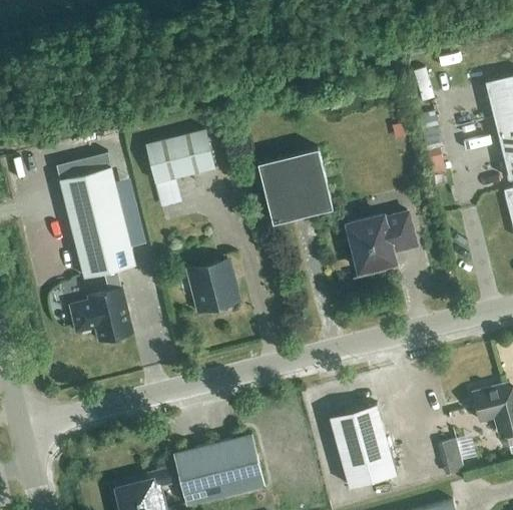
[(512,75),(484,83),(509,181),(512,180),(512,181),(512,188),(503,191),(512,232),(512,75)]
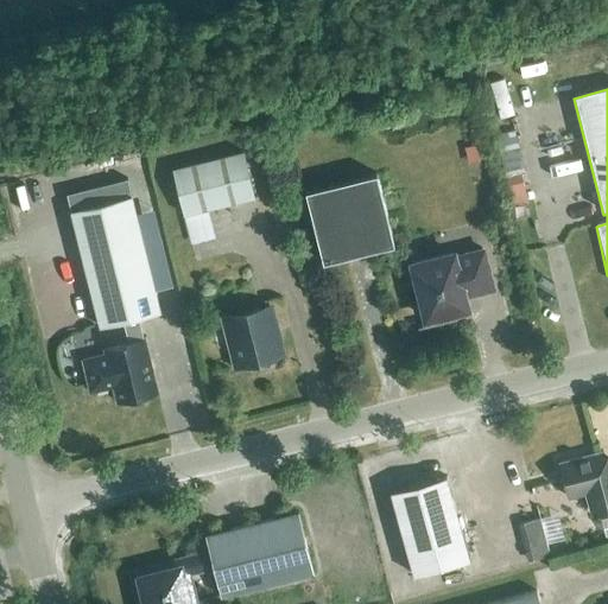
[(495,139),(513,210),(529,207),(520,178),(525,177),(514,134),(495,139)]
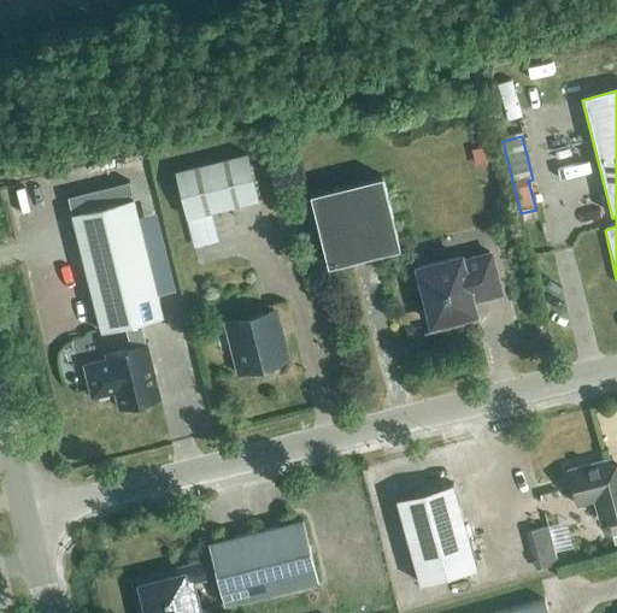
[(186,222),(258,205),(246,158),(175,176),(186,222)]
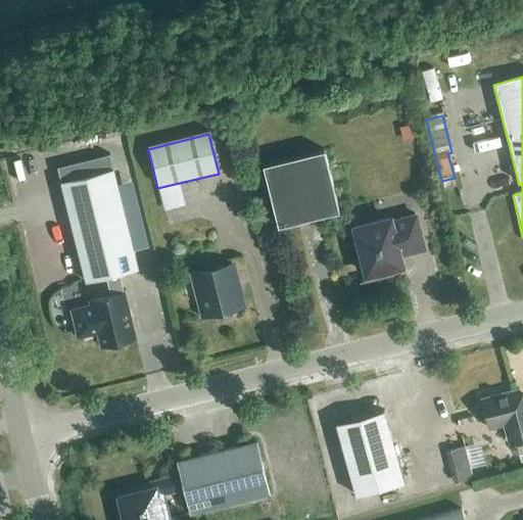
[(278,229),(339,214),(324,152),(263,168),(278,229)]
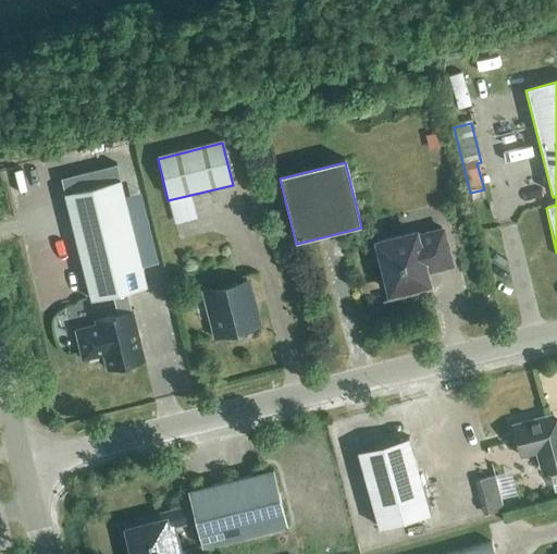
[(116,168),(61,181),(64,196),(90,303),(112,298),(118,319),(95,324),(97,333),(76,339),(82,364),(103,358),(107,372),(145,364),(133,315),(132,316),(126,295),(147,290),(121,183),(116,168)]
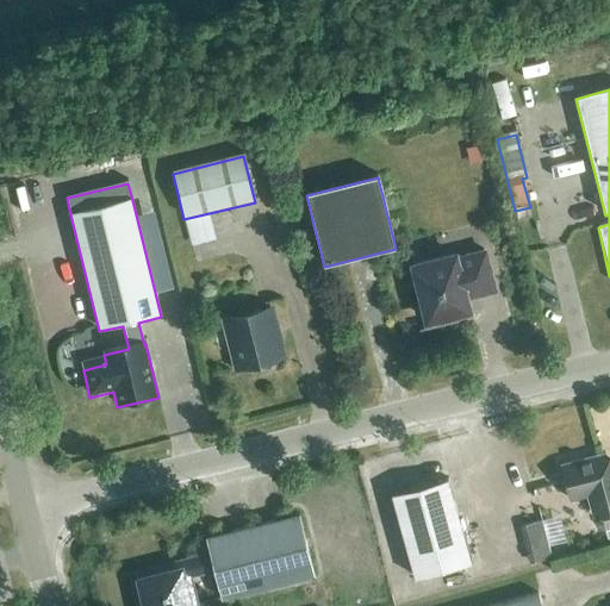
[(493,295),(483,254),(481,254),(483,256),(455,262),(454,257),(414,268),(429,330),(419,332),(419,333),(460,323),(460,322),(458,323),(456,317),(468,313),(465,299),(491,293),(492,295),(493,295)]
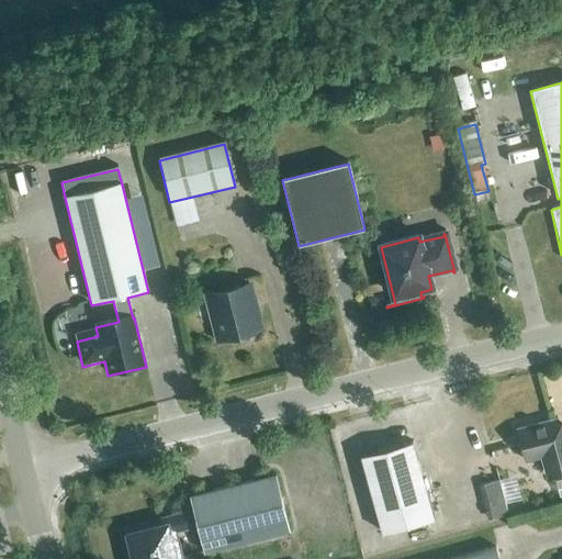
[(249,342),(247,334),(260,331),(249,288),(208,298),(218,342),(231,338),(233,345),(249,342)]
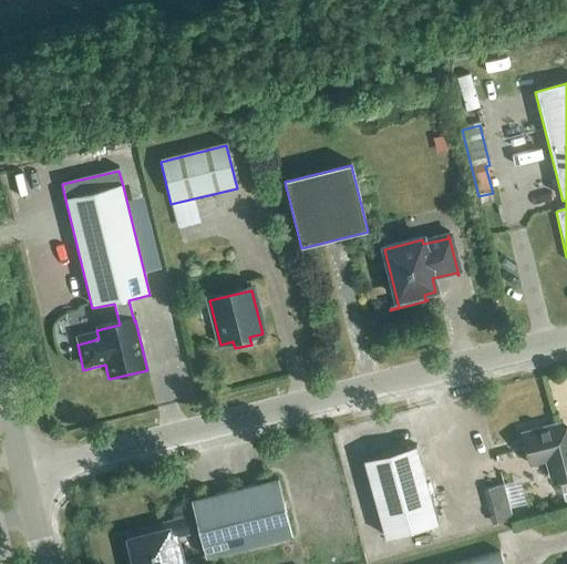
[(566,474),(566,430),(558,426),(522,436),(531,469),(546,464),(549,480),(566,474)]
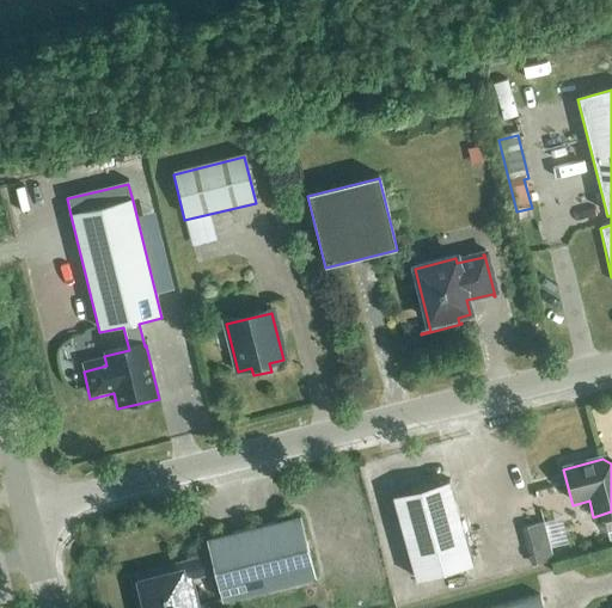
[(416,583),(472,567),(448,484),(393,499),(416,583)]
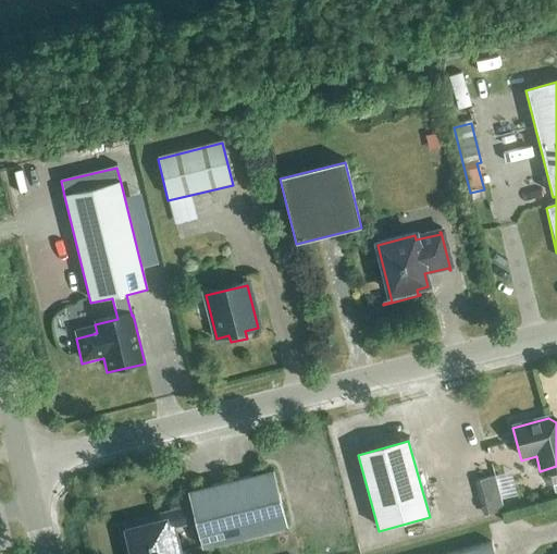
[(287,529),(273,474),(188,494),(192,508),(170,514),(166,519),(123,530),(127,553),(175,553),(171,531),(196,526),(202,551),(287,529)]
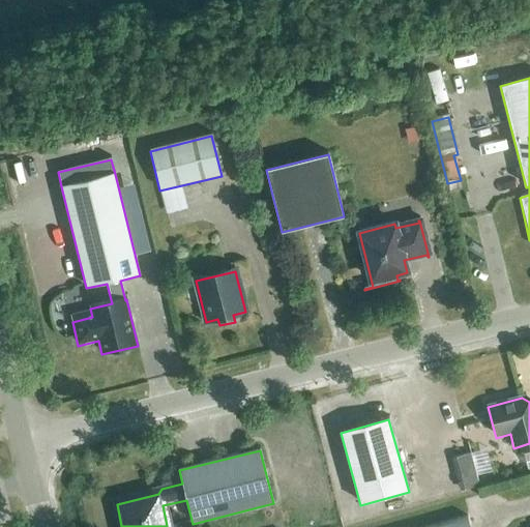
[(478,489),(470,456),(451,461),(459,493),(478,489)]
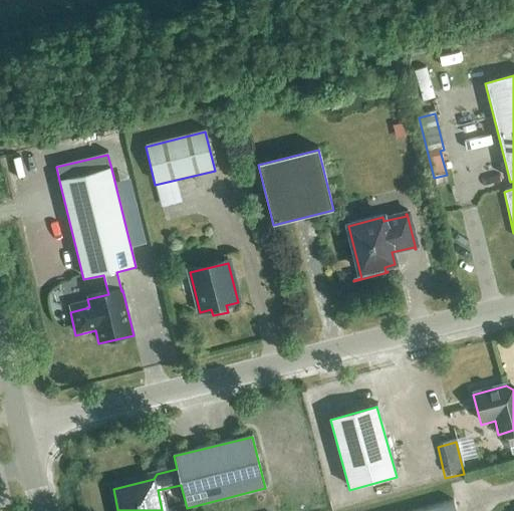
All buildings are outlined.
